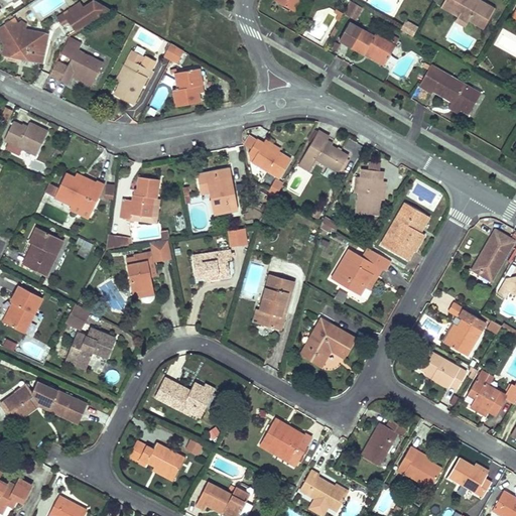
[(110,9),(95,0),(90,0),(81,6),(78,1),(55,16),(59,23),(68,18),(77,31),(110,9)]
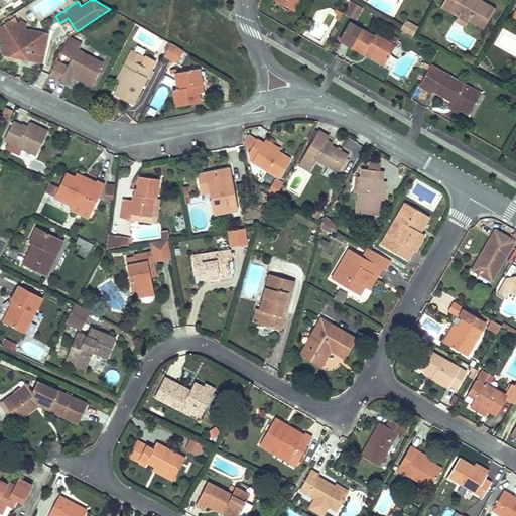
[(277,0),(294,10),(300,0),(277,0)]
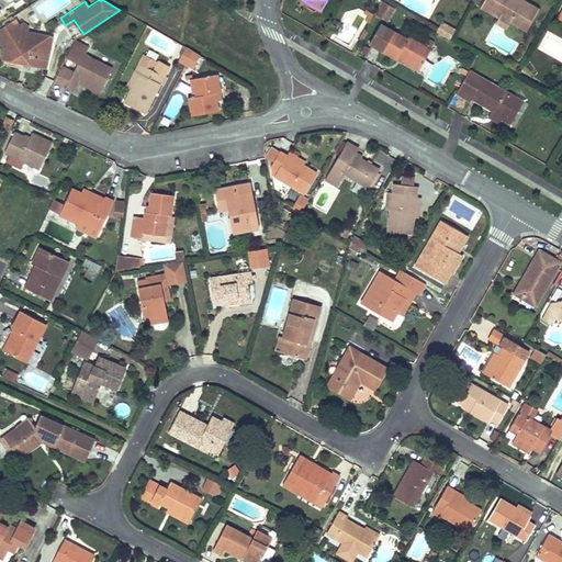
[(484,0),(484,2),(503,12),(499,18),(509,24),(512,21),(527,31),(538,10),(523,1),(521,3),(515,0),(484,0)]
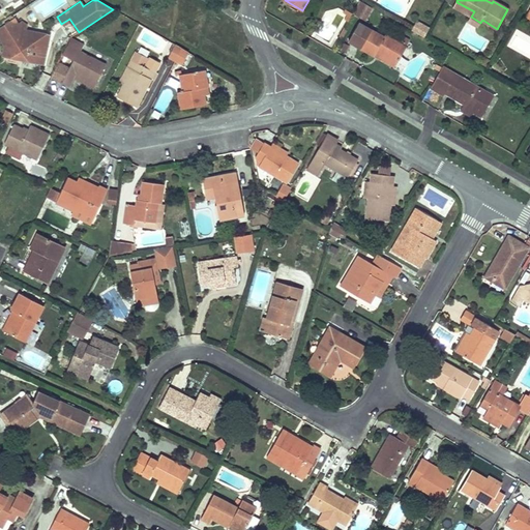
[(457,2),(453,6),(471,17),(474,11),(457,2)]
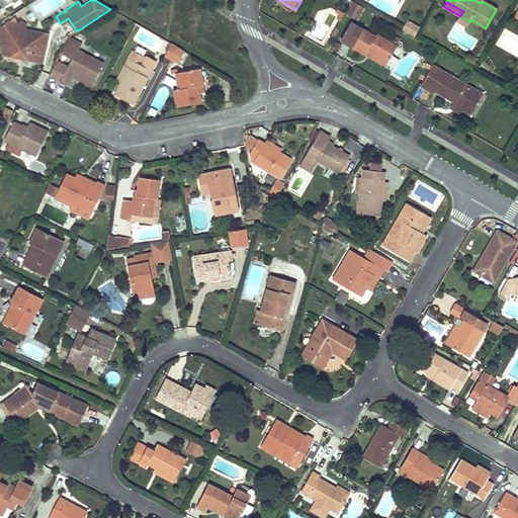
[(362,9),(353,3),(347,13),(357,19),(362,9)]
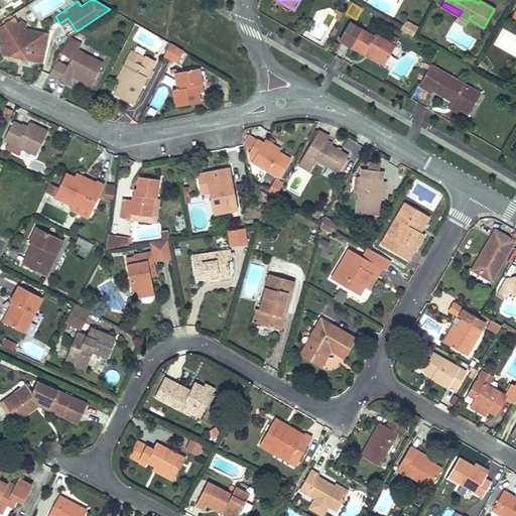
[(336,18),(339,20),(343,12),(337,8),(335,12),(338,14),(336,18)]
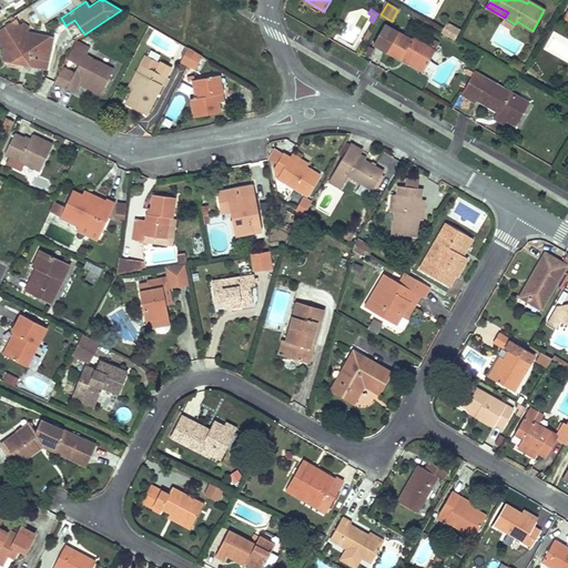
[(446,20),(439,31),(455,39),(460,28),(446,20)]
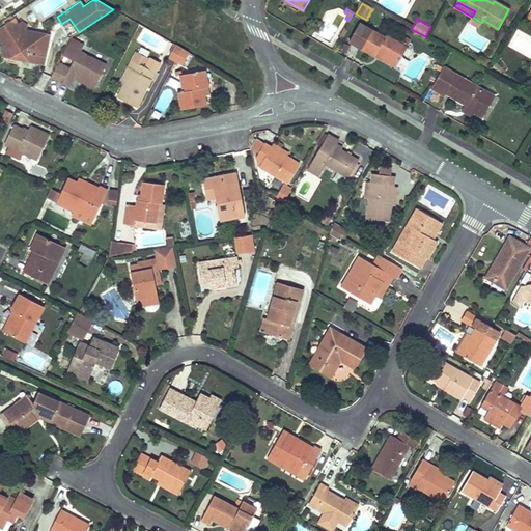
[(0,29),(0,37),(2,40),(5,46),(3,56),(43,64),(47,46),(23,40),(25,31),(26,26),(23,23),(19,26),(15,20),(0,29)]
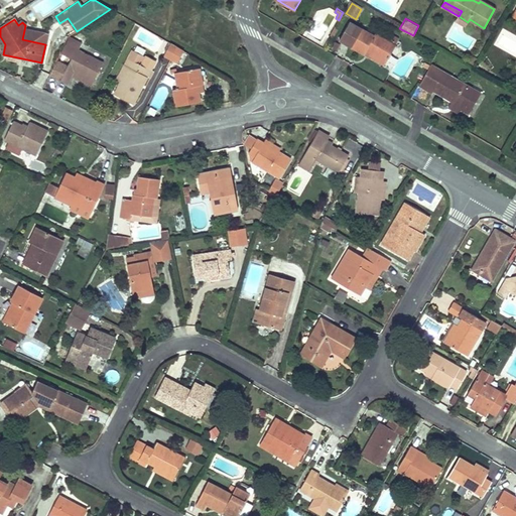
[(365,53),(365,52),(367,49),(386,60),(391,52),(387,50),(391,42),(386,39),(376,33),(374,35),(350,21),(340,39),(343,41),(350,45),(365,53)]
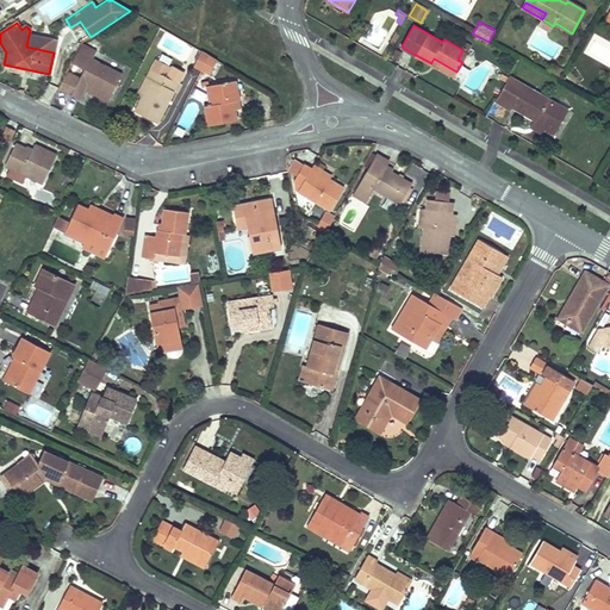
[(56,42),(29,36),(26,47),(54,53),(56,42)]
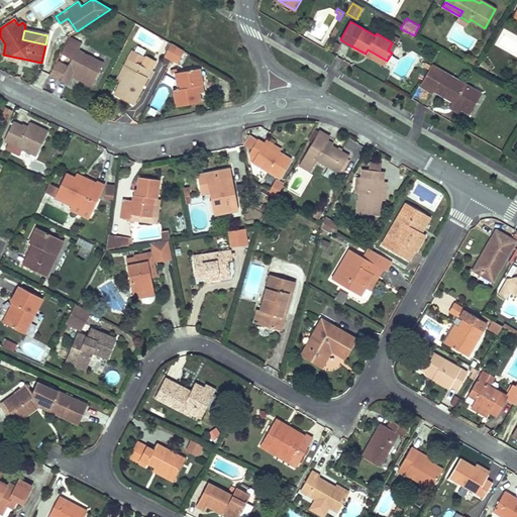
[(389,35),(387,39),(392,42),(388,50),(392,53),(399,41),(389,35)]
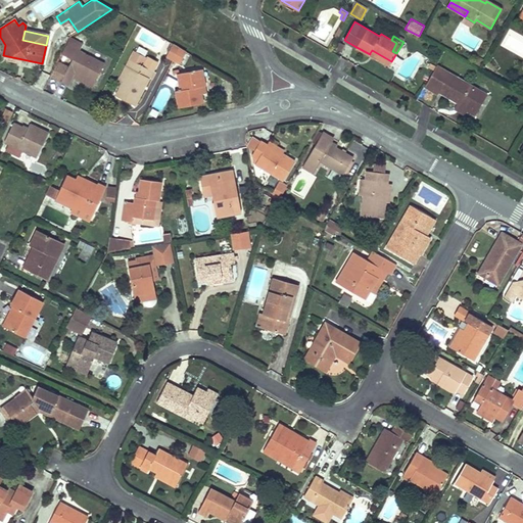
[(105,63),(79,50),(83,44),(69,37),(68,38),(65,44),(60,54),(73,59),(68,67),(61,82),(68,85),(73,78),(75,73),(95,83),(105,63)]
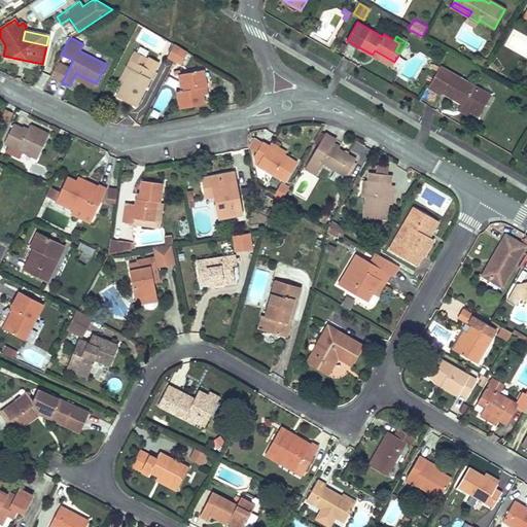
[(350,42),(348,45),(345,43),(343,42),(340,47),(345,50),(343,53),(351,58),(357,46),(350,42)]
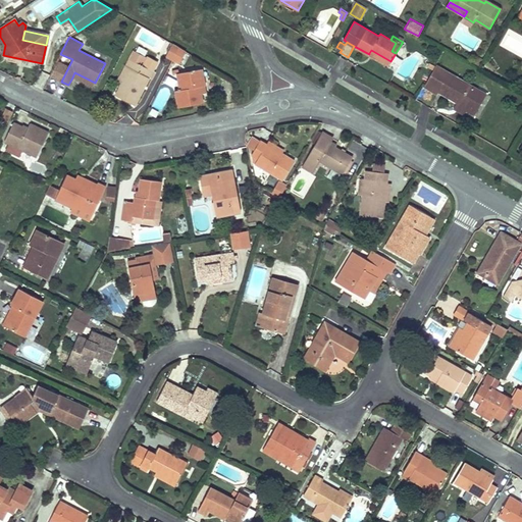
[(172,44),(167,55),(173,58),(174,55),(178,48),(174,45),(172,44)]
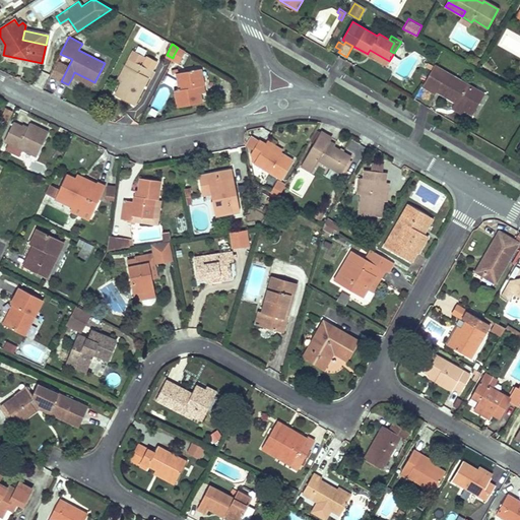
[(174,55),(173,58),(179,62),(185,52),(178,48),(174,55)]
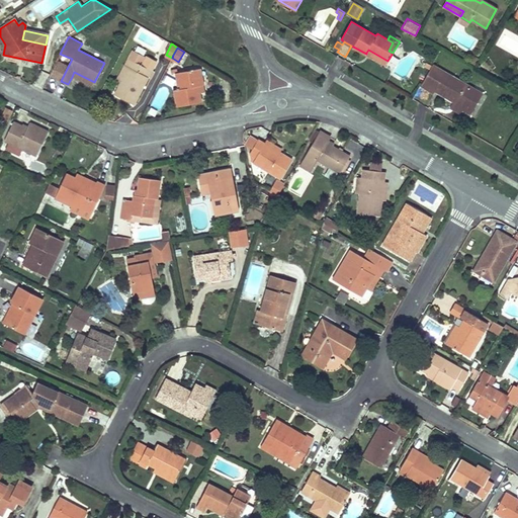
[(368,50),(366,53),(386,64),(387,61),(368,50)]
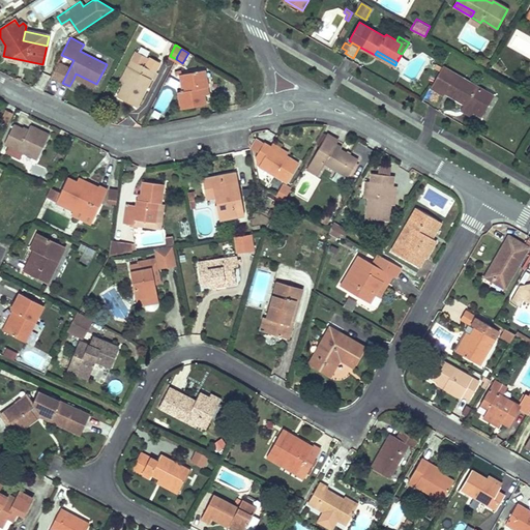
[(124,83),(117,97),(136,107),(151,79),(152,80),(156,72),(154,71),(145,67),(149,60),(136,53),(128,67),(131,68),(124,83)]
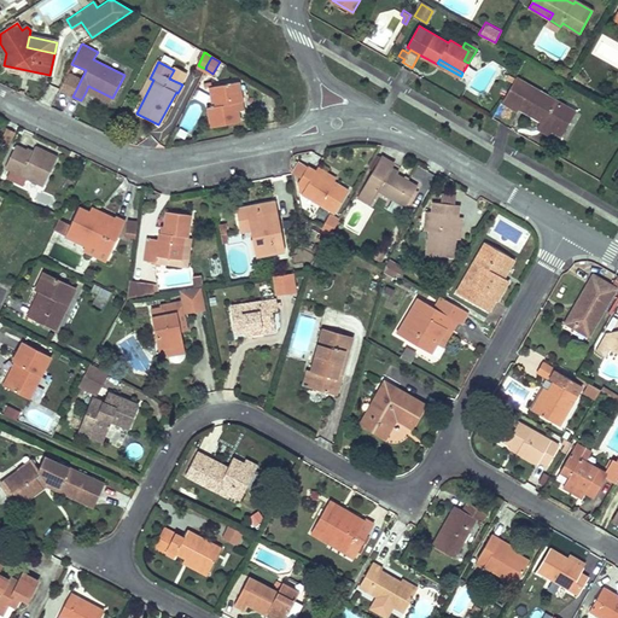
[(169,79),(180,83),(186,73),(175,68),(174,70),(169,79)]
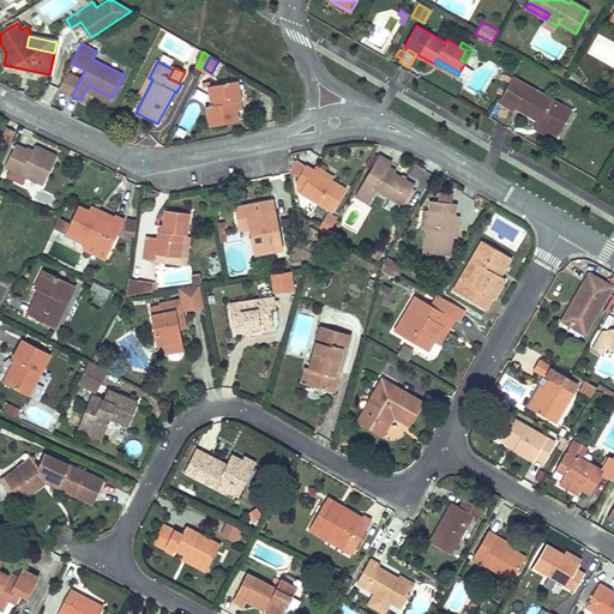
[(72,96),(80,79),(67,72),(59,89),(72,96)]
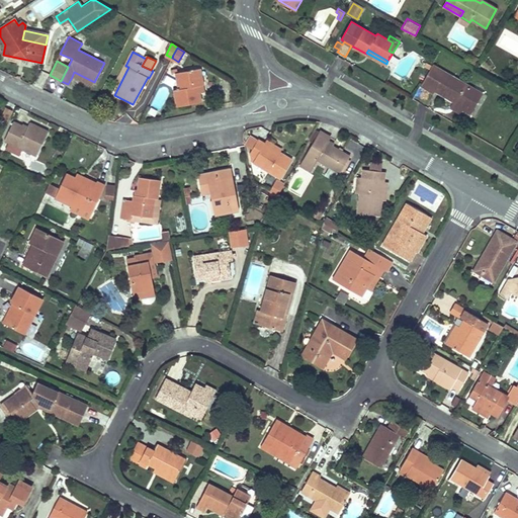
[(483,93),(445,72),(432,65),(420,85),(433,93),(434,90),(454,102),(464,107),(463,110),(470,114),(483,93)]
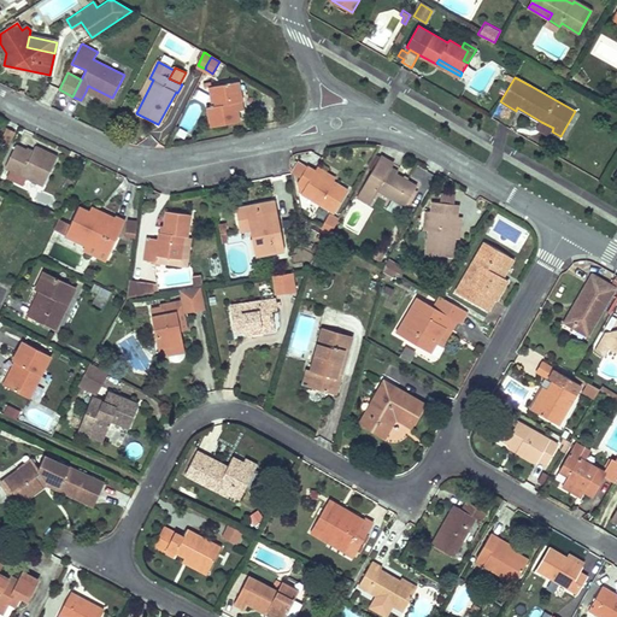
[(153,80),(150,78),(141,94),(145,97),(153,80)]
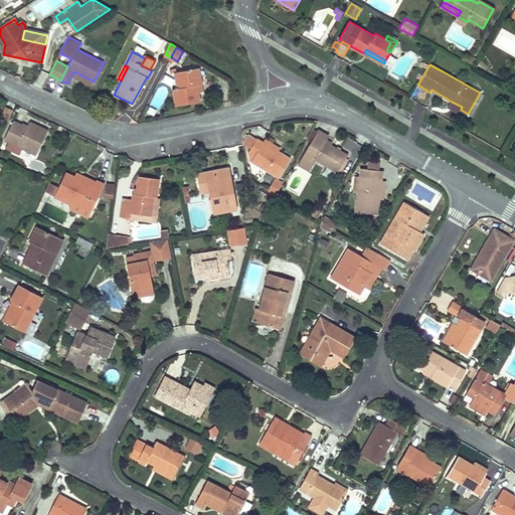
[(198,93),(196,86),(201,84),(198,68),(175,72),(178,87),(176,88),(175,89),(173,90),(176,106),(199,101),(198,93)]
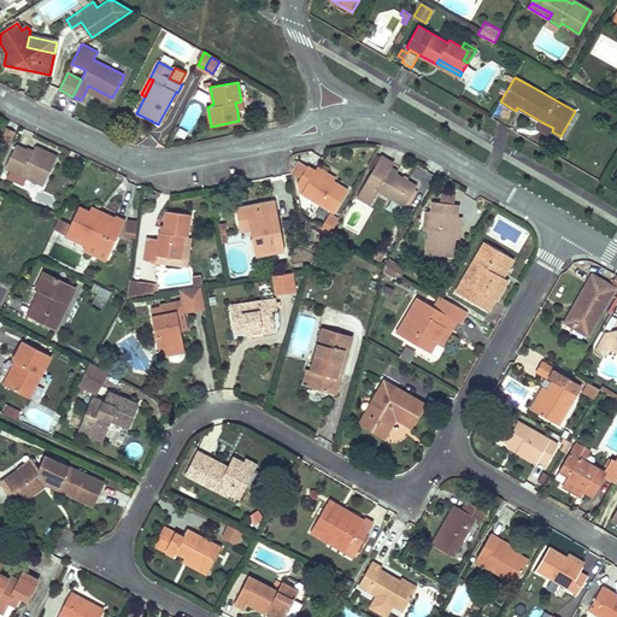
[(88,86),(86,92),(109,104),(112,98),(88,86)]
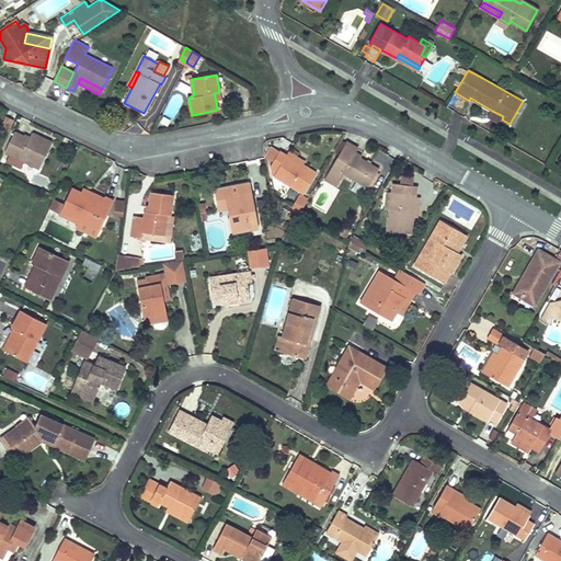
[(14,132),(6,151),(39,168),(52,142),(32,133),(30,139),(14,132)]
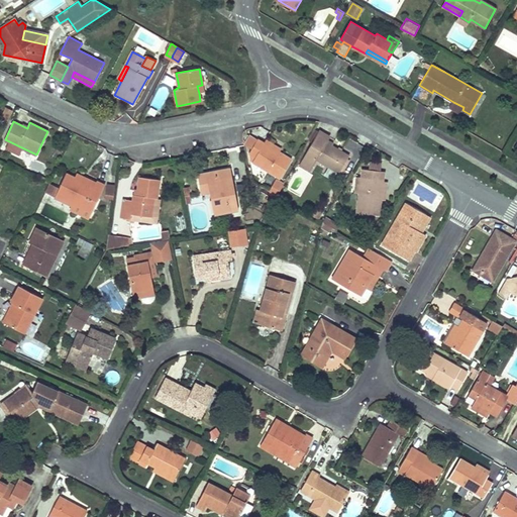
[(317,134),(301,163),(310,168),(314,159),(338,173),(348,154),(331,144),(332,142),(317,134)]
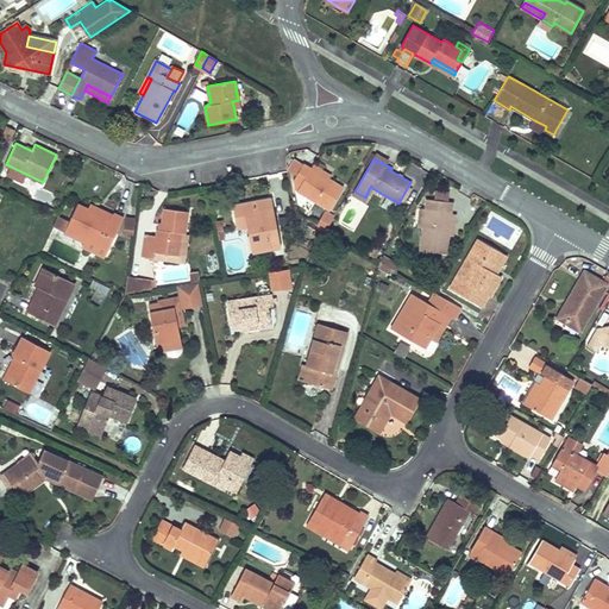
[(296,176),(302,164),(294,159),(287,170),(296,176)]
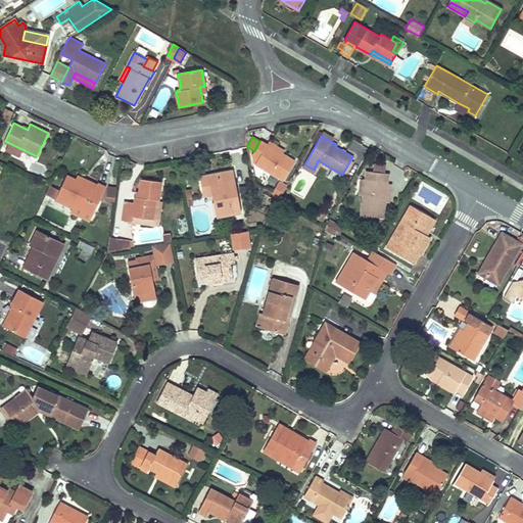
[(282,154),(267,145),(259,141),(254,151),(252,154),(253,161),(256,162),(284,180),(294,160),(282,154)]
